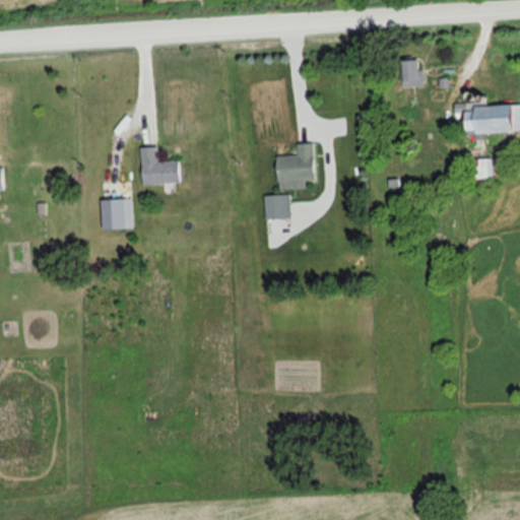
[(423,59),(400,59),(400,85),(423,85),(423,59)]
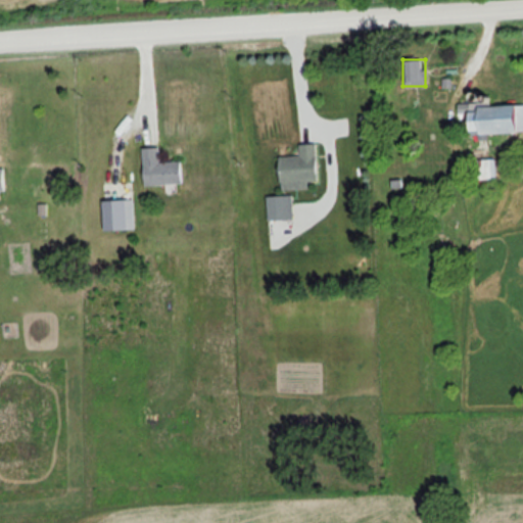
[(465,134),(522,132),(522,104),(464,106),(465,134)]
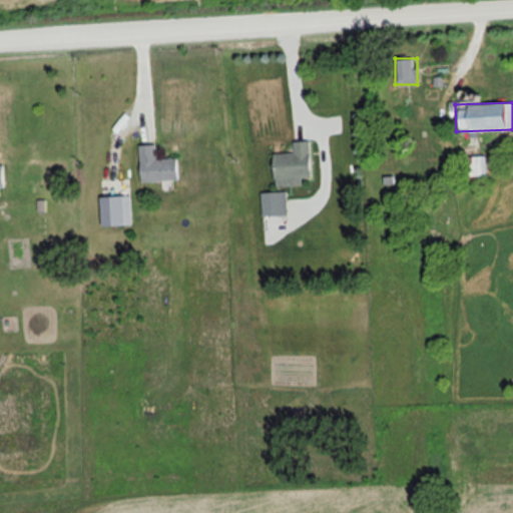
[(293,141),(293,152),(272,153),(273,185),(311,184),(310,140),(293,141)]
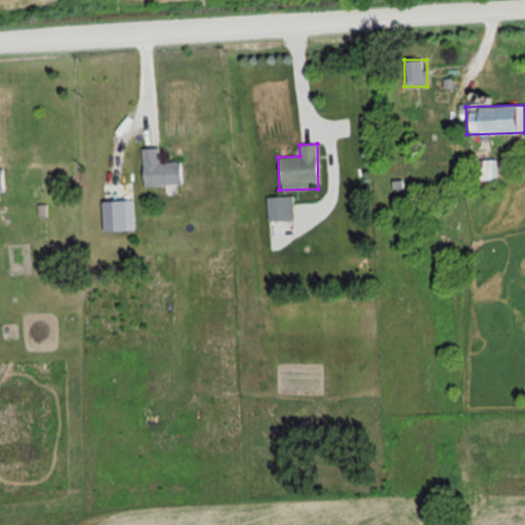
[(184,185),(184,162),(161,162),(161,148),(143,149),(144,186),(184,185)]
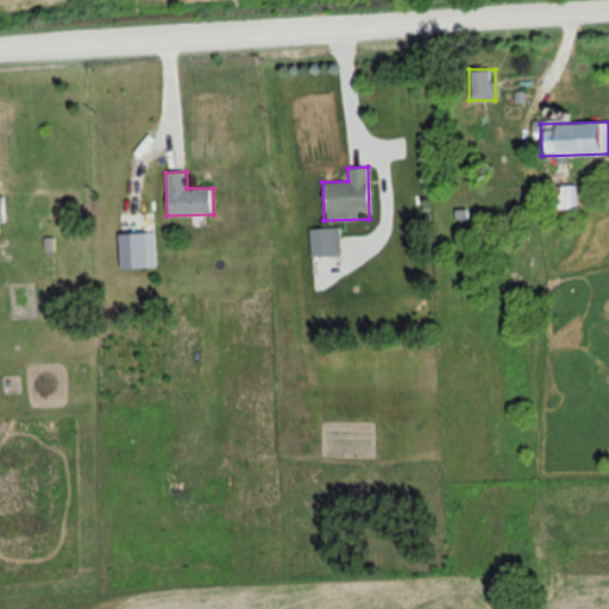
[(578,206),(575,183),(548,188),(552,209),(578,206)]
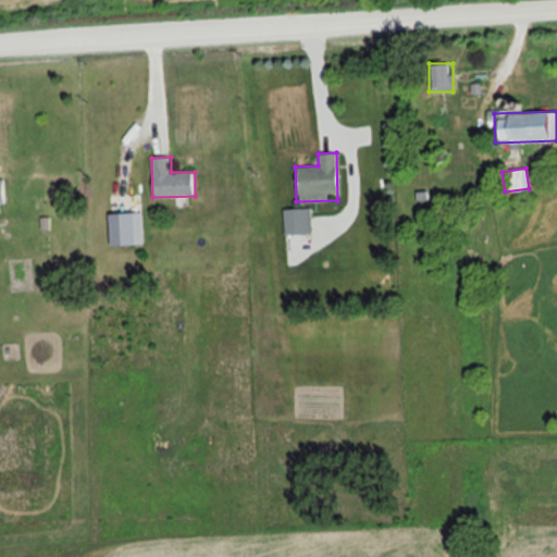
[(283,209),(283,234),(309,234),(309,209),(283,209)]
